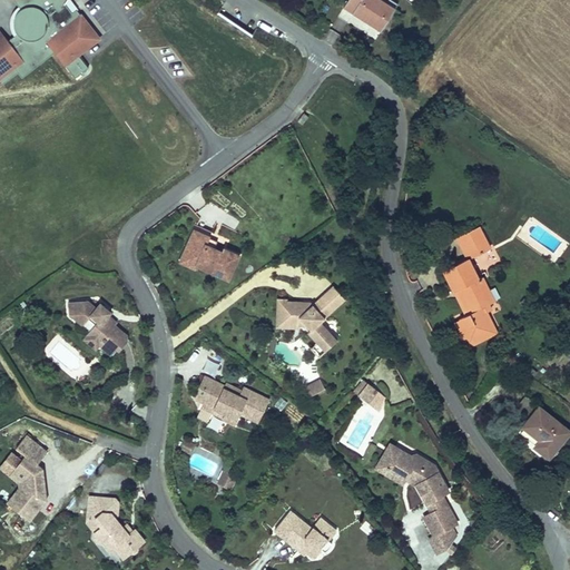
[(74,70),(94,53),(71,25),(66,28),(59,19),(64,11),(56,8),(56,7),(50,0),(0,0),(10,11),(7,15),(13,22),(10,28),(9,31),(8,36),(9,45),(12,50),(3,58),(0,53),(0,99),(13,89),(18,94),(50,68),(70,94),(84,82),(74,70)]
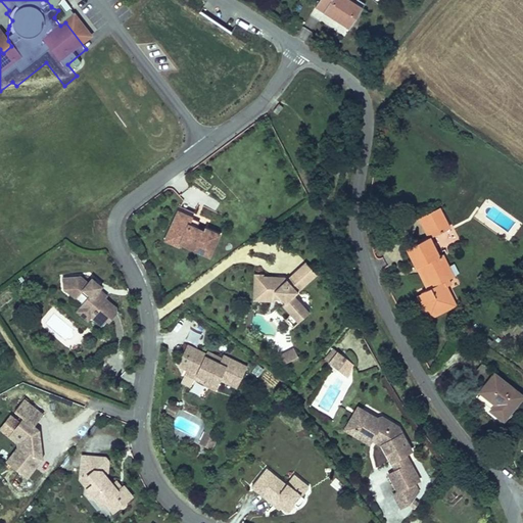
[(9,10),(0,0),(0,5),(6,13),(9,10)]
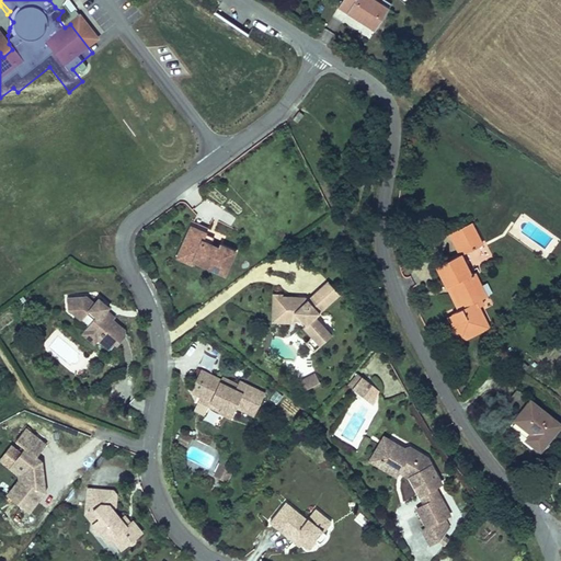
[(375,0),(342,0),(341,2),(350,8),(347,12),(376,30),(389,8),(375,0)]
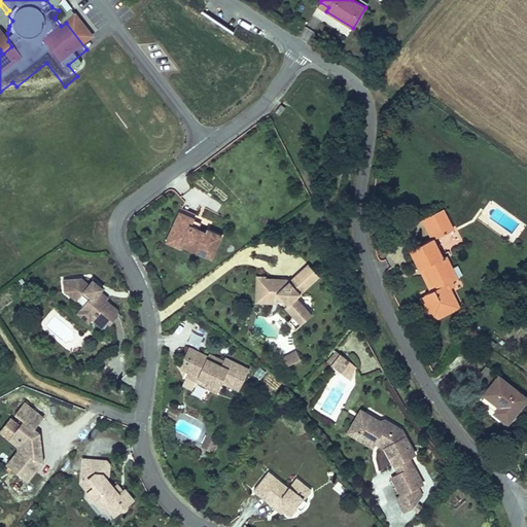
[(328,7),(320,2),(318,6),(326,11),(328,7)]
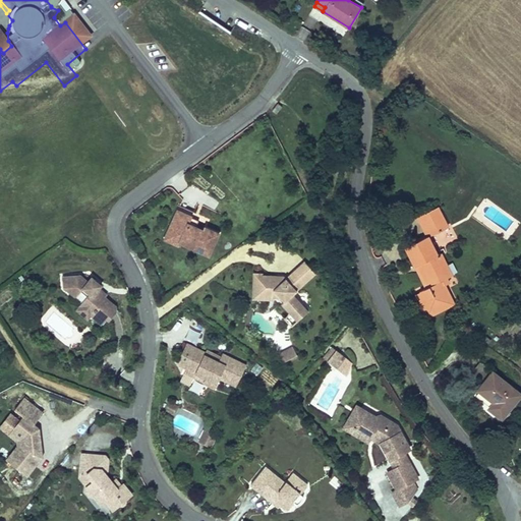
[(419,293),(420,296),(429,313),(441,308),(438,303),(451,296),(446,286),(450,283),(448,279),(437,257),(439,256),(428,237),(449,227),(438,207),(416,217),(426,236),(405,247),(426,289),(419,293)]
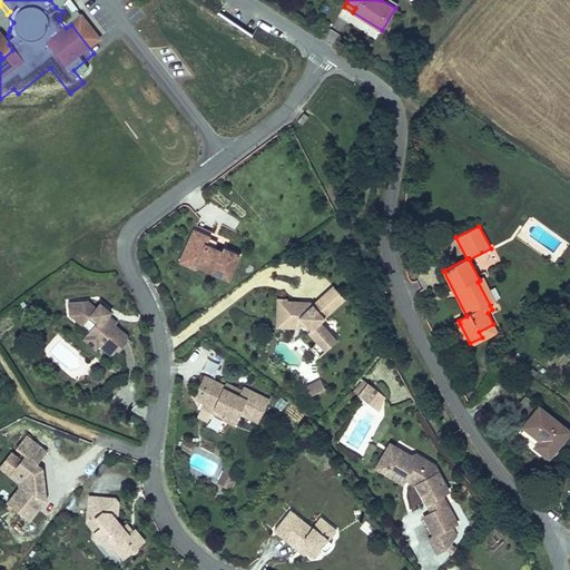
[(203,239),(200,245),(216,252),(218,246),(203,239)]
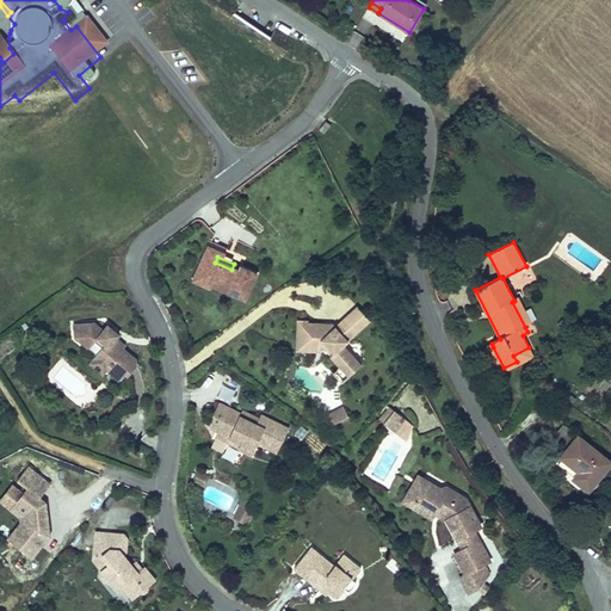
[(217,298),(252,314),(263,289),(246,282),(245,285),(236,282),(228,278),(232,270),(215,263),(204,285),(221,291),(217,298)]
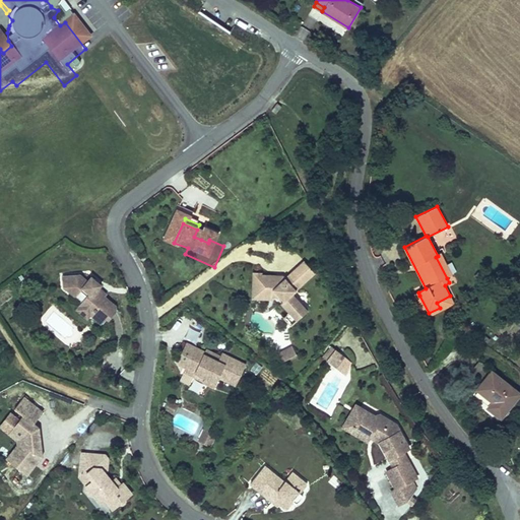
[(204,233),(197,230),(194,237),(201,240),(204,233)]
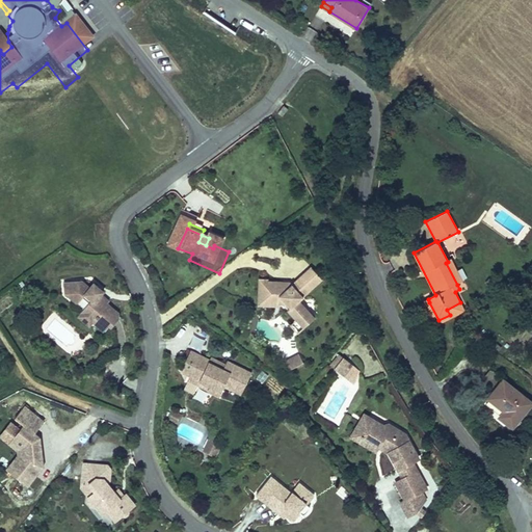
[(192,254),(178,248),(175,257),(188,263),(189,260),(192,254)]
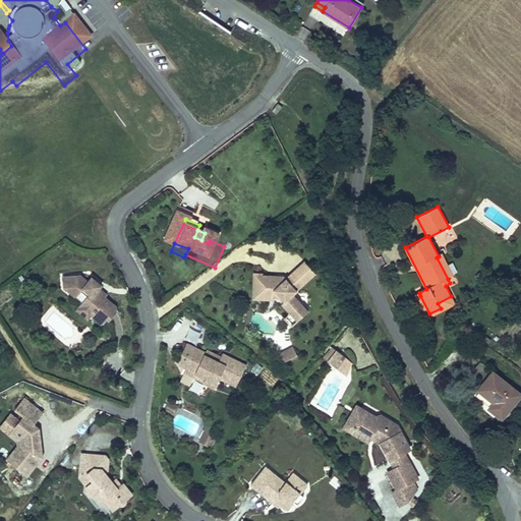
[(452,276),(441,254),(439,256),(437,257),(448,279),(452,276)]
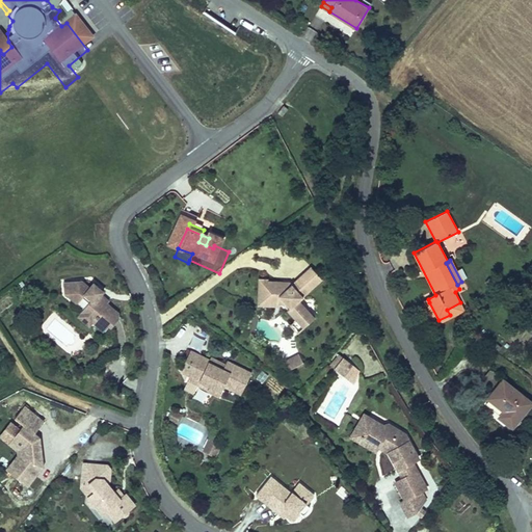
[(296,280),(308,292),(321,280),(310,267),(296,280)]
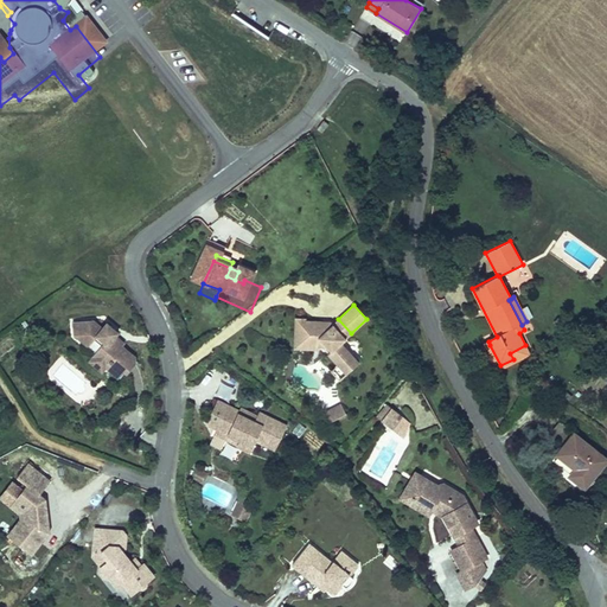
[(327,328),(323,328),(323,321),(304,321),(305,319),(294,319),(293,345),(318,345),(325,345),(331,351),(327,353),(345,374),(358,362),(340,343),(345,338),(332,324),(327,328)]
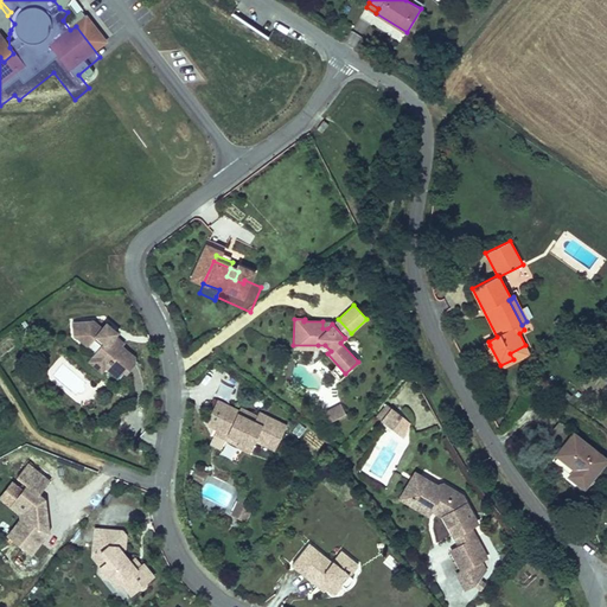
[(332,324),(345,338),(351,333),(338,319),(332,324)]
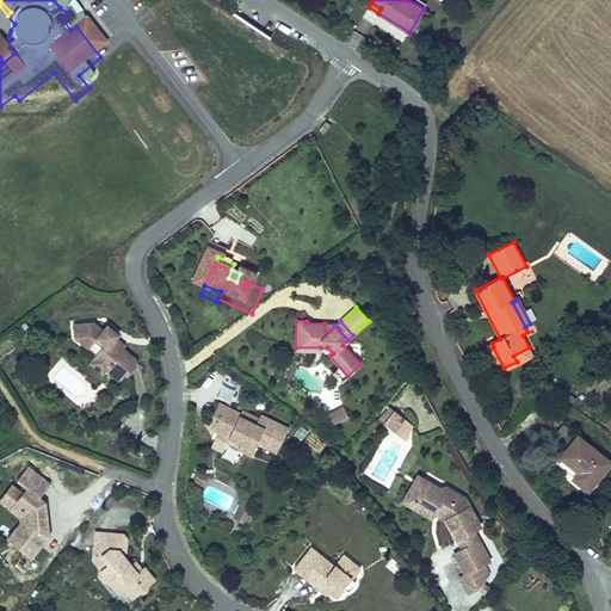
[(117,334),(105,325),(102,329),(93,322),(72,325),(74,338),(87,349),(97,337),(105,344),(93,358),(107,369),(111,364),(116,364),(125,371),(128,374),(137,363),(135,358),(122,347),(112,340),(115,338),(117,334)]
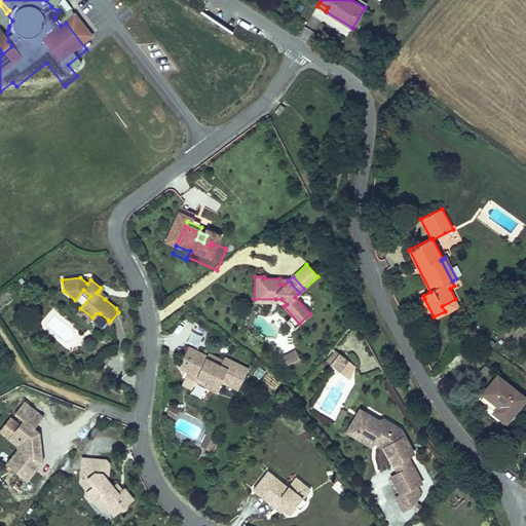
[(460,308),(455,299),(442,306),(445,311),(434,316),(424,299),(421,301),(433,323),(460,308)]
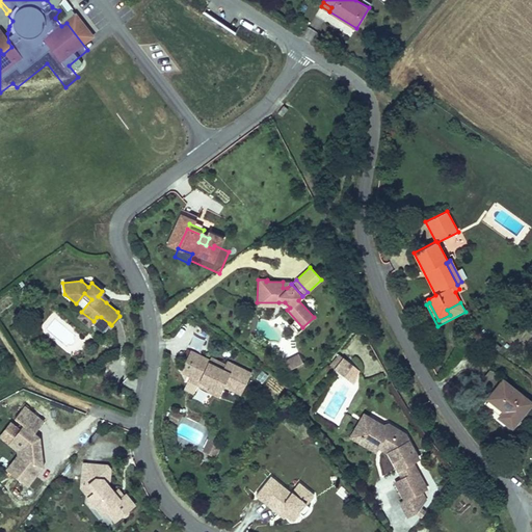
[(94,321),(81,312),(78,316),(89,325),(94,321)]
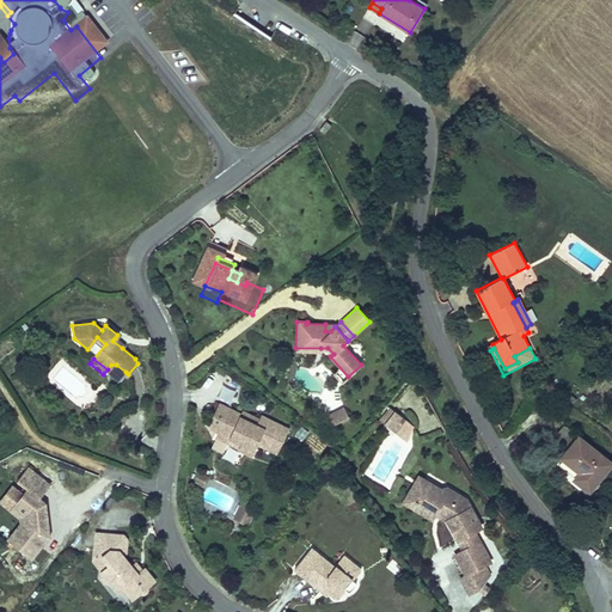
[(111,365),(108,369),(120,379),(126,372),(116,365),(111,365)]
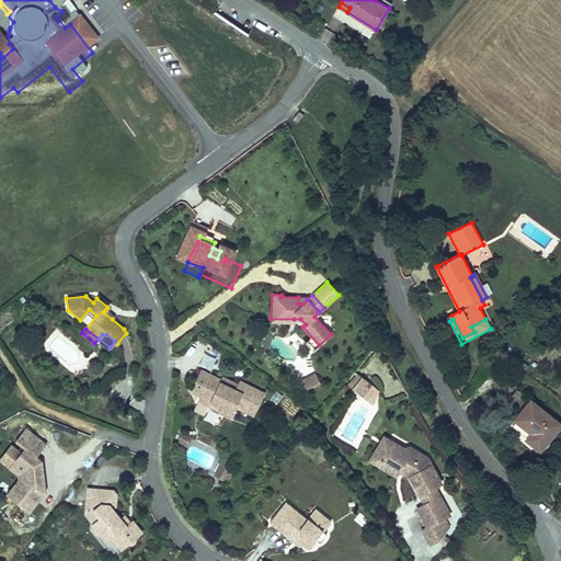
[(205,353),(199,365),(210,369),(216,357),(205,353)]
